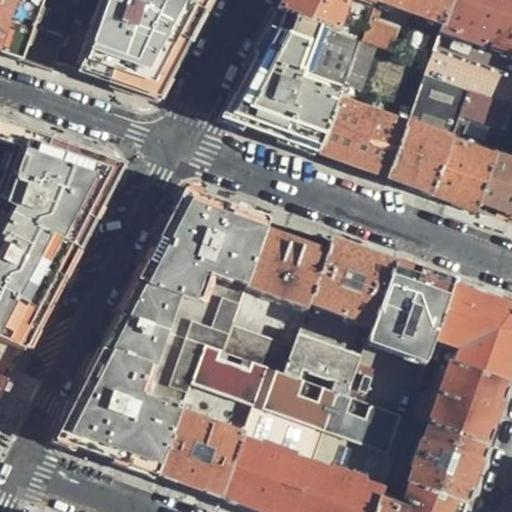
[(0,0),(0,54),(53,73),(57,61),(76,6),(56,0),(0,0)]
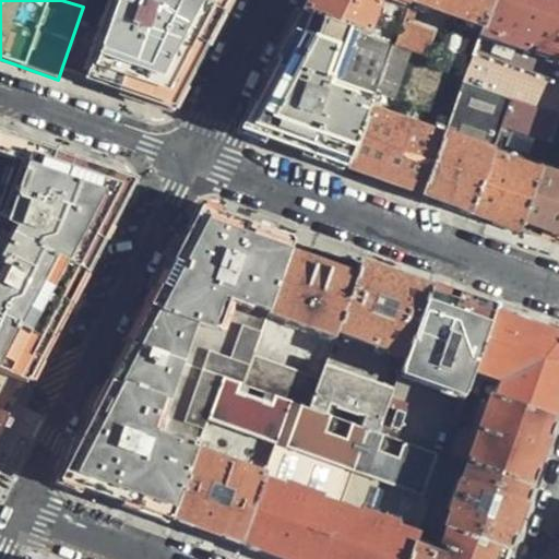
[(152,98),(182,93),(214,27),(227,0),(84,0),(83,7),(62,67),(92,76),(152,98)]
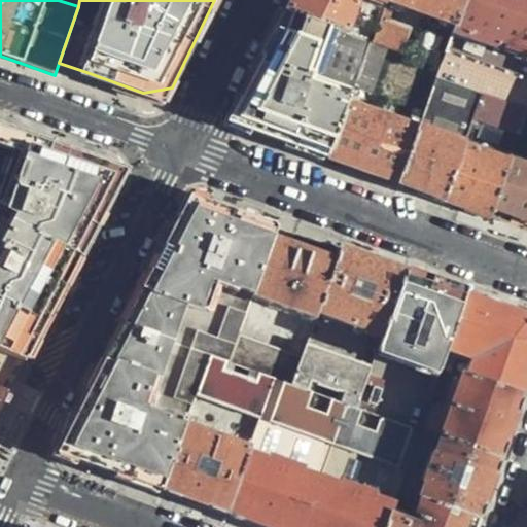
[(295,0),(287,15),(343,34),(354,0),(376,0),(385,3),(386,0),(295,0)]
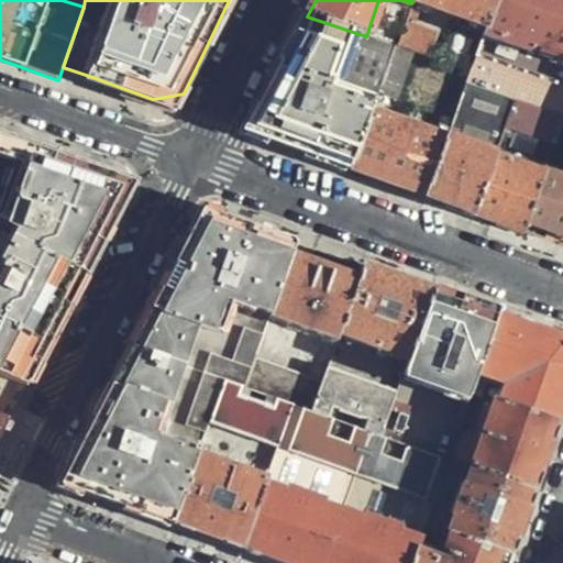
[(412,0),(485,28),(495,0),(412,0)]
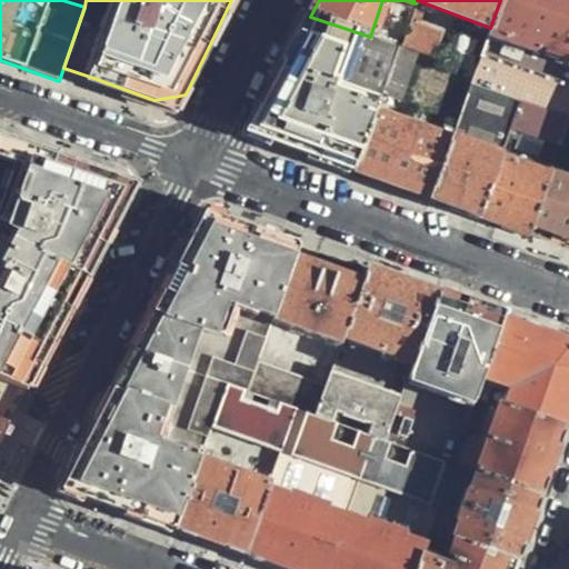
[(568,0),(500,0),(490,28),(471,83),(521,102),(568,119),(568,0)]
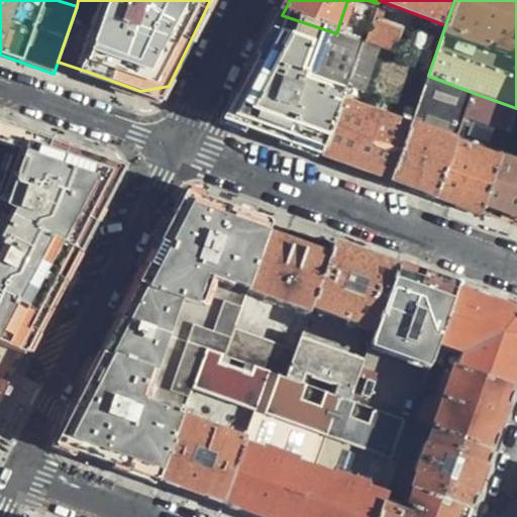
[(336,33),(282,15),(256,65),(236,103),(242,128),(320,156),(340,103),(347,85),(364,42),(336,33)]
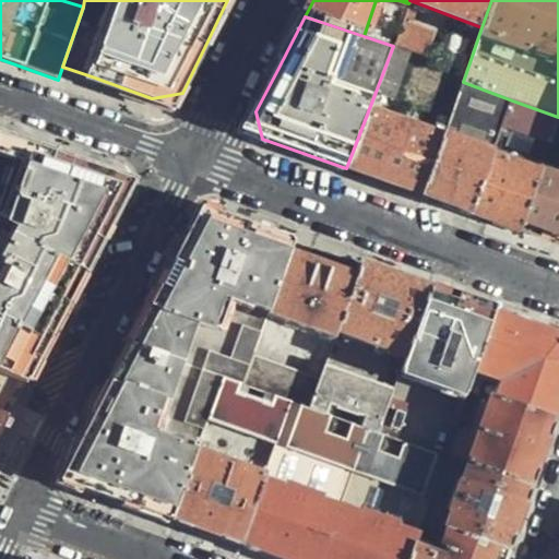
[(402,21),(393,46),(409,52),(424,58),(435,34),(402,21)]
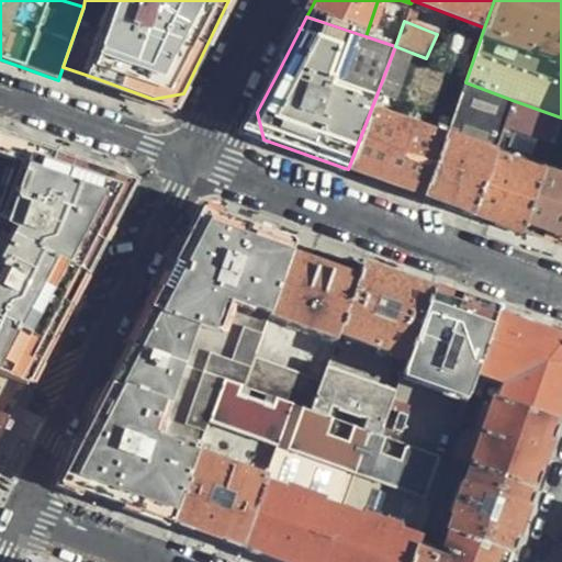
[(412,53),(395,46),(378,92),(395,97),(412,53)]
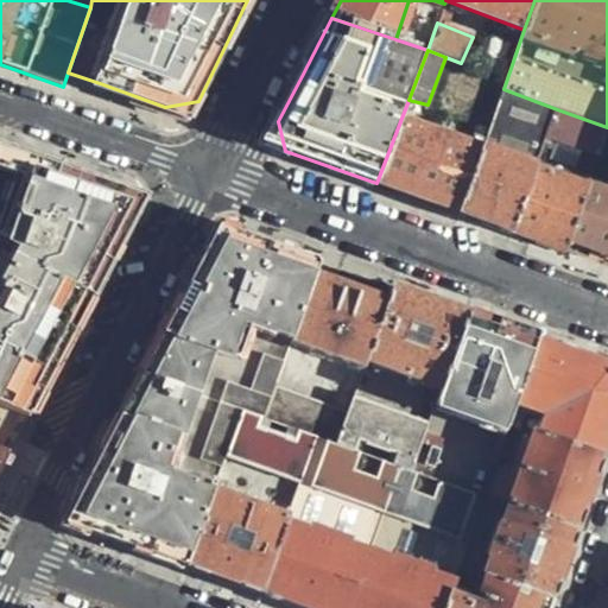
[(482,150),(458,213),(500,228),(513,233),(537,168),(548,138),(557,109),(504,89),(482,150)]
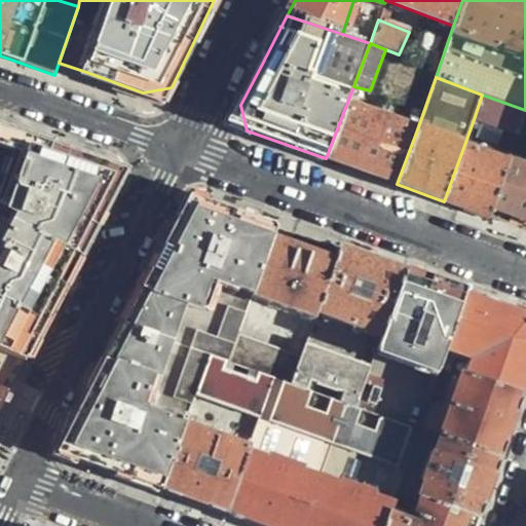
[(519,135),(525,112),(525,110),(482,95),(474,119),(519,135)]
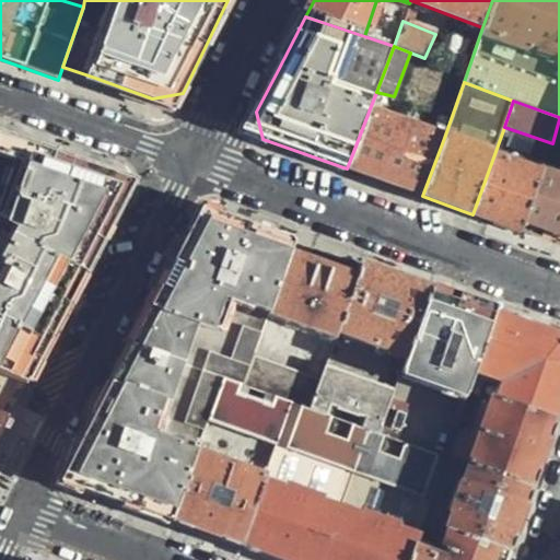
[(369,112),(347,168),(385,183),(422,196),(444,138),(369,112)]
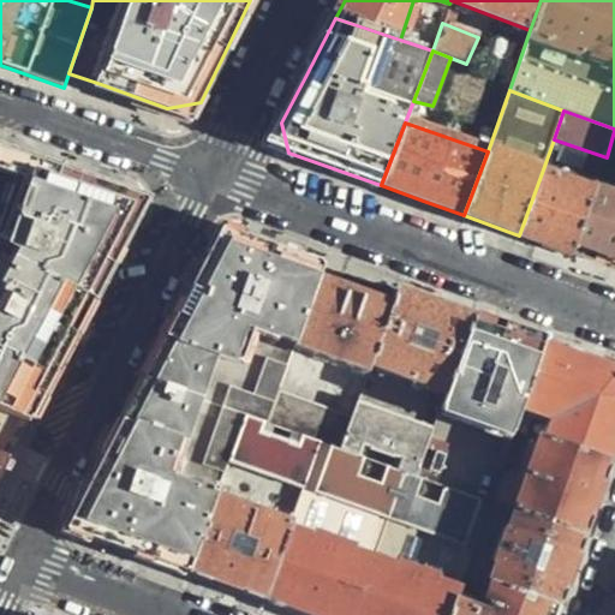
[(0,410),(30,422),(60,363),(100,285),(131,225),(119,193),(61,173),(0,150),(0,410)]
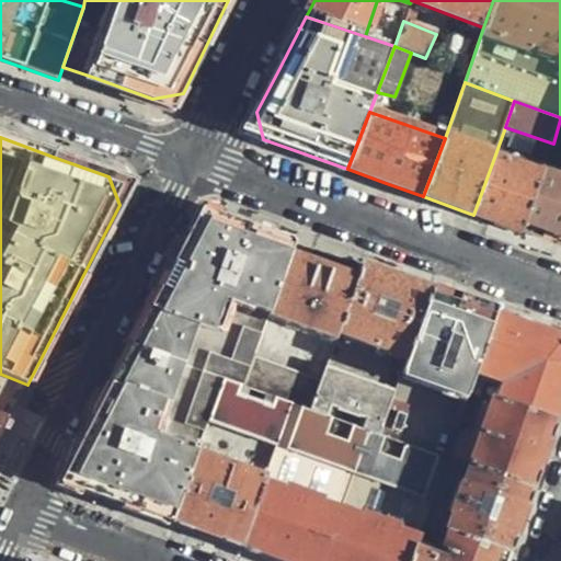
[(495,155),(473,215),(482,217),(523,232),(526,221),(544,171),(495,155)]
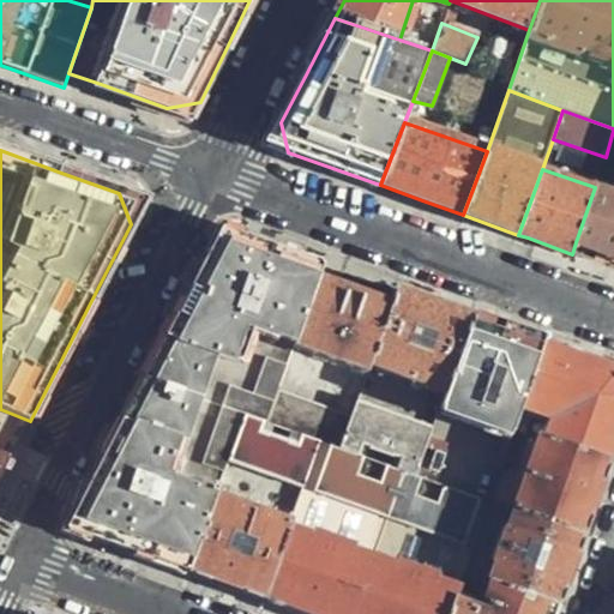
[(613,193),(595,187),(576,242),(601,252),(608,254),(613,256),(613,193)]
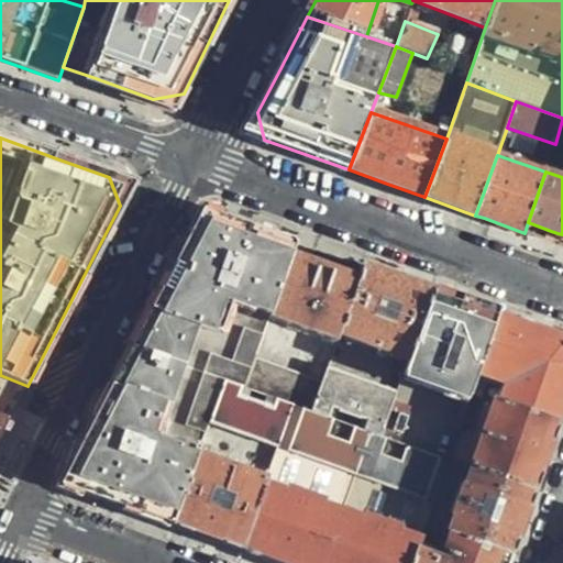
[(290,255),(295,242),(225,216),(195,223),(168,275),(113,381),(70,465),(81,492),(119,505),(156,518),(172,523),(195,456),(207,423),(222,379),(243,387),(254,359),(267,318),(290,255)]
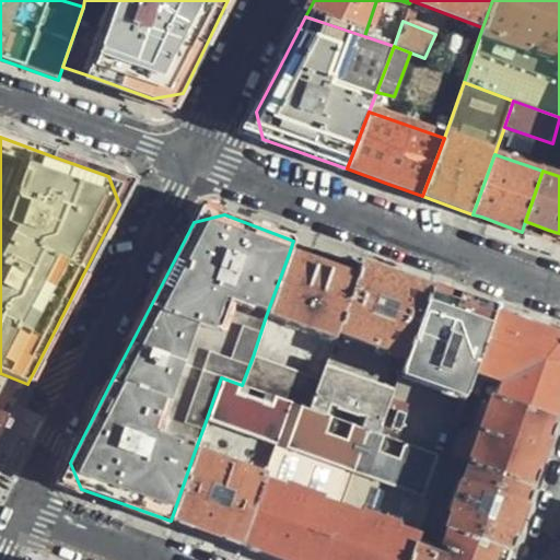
[(336,334),(357,279),(298,257),(289,254),(266,316),(334,341),(336,334)]
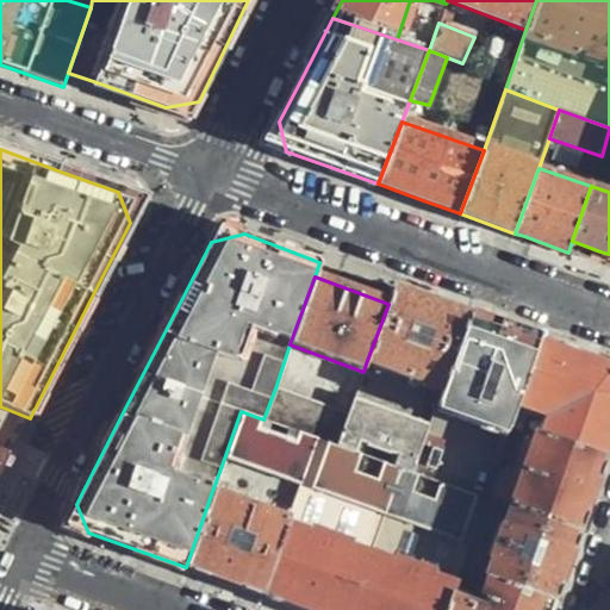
[(443,392),(471,316),(433,302),(394,288),(388,304),(366,363),(443,392)]
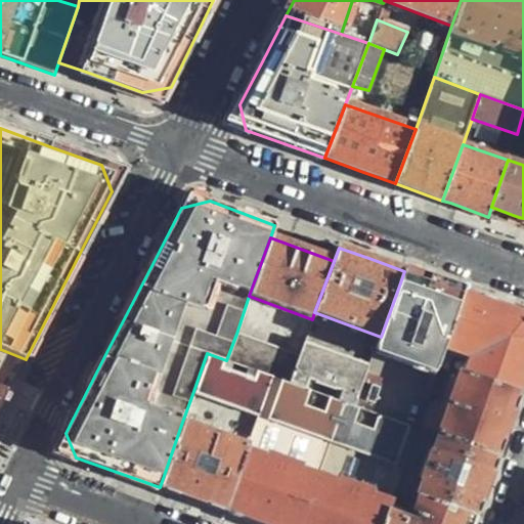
[(439,365),(465,293),(426,278),(404,271),(381,337),(370,367),(356,407),(412,428),(417,429),(439,365)]
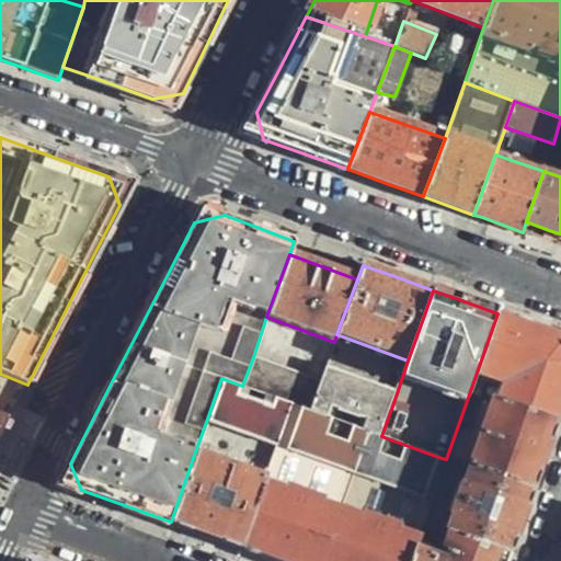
[(560,335),(544,330),(497,313),(470,391),(554,423),(560,405),(560,335)]
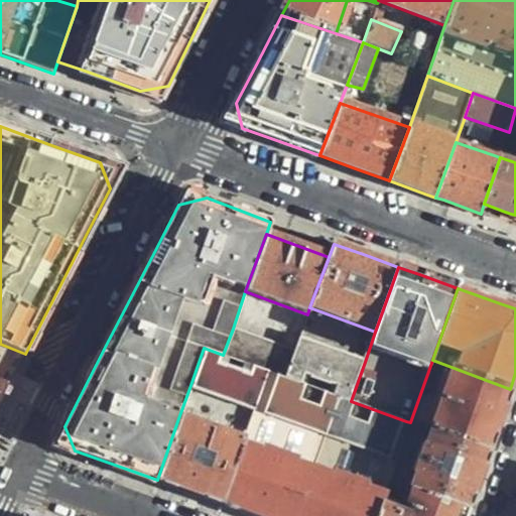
[(294,350),(233,329),(223,355),(266,370),(284,377),(294,350)]
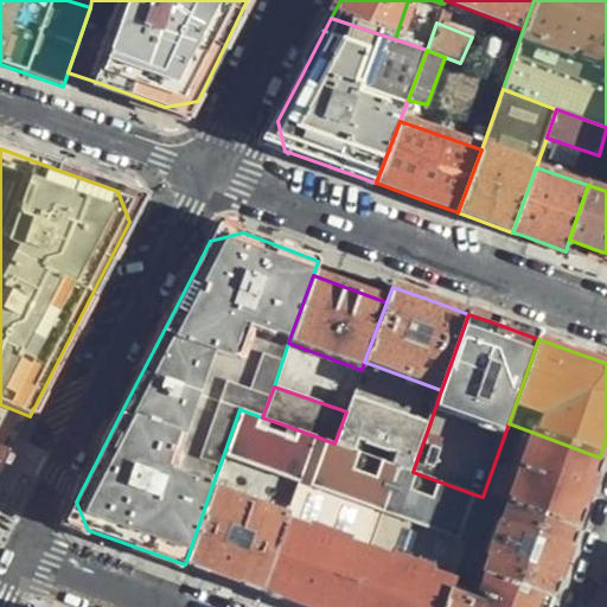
[(389,462),(397,466),(413,472),(429,426),(351,400),(346,411),(334,443),(355,451),(358,443),(391,455),(389,462)]
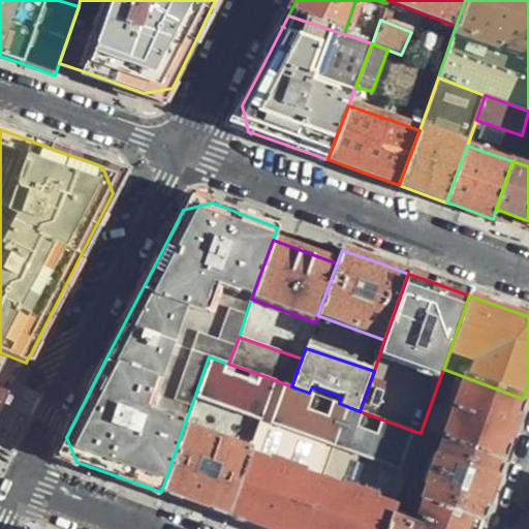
[(273,379),(228,364),(209,356),(194,398),(257,419),(273,379)]
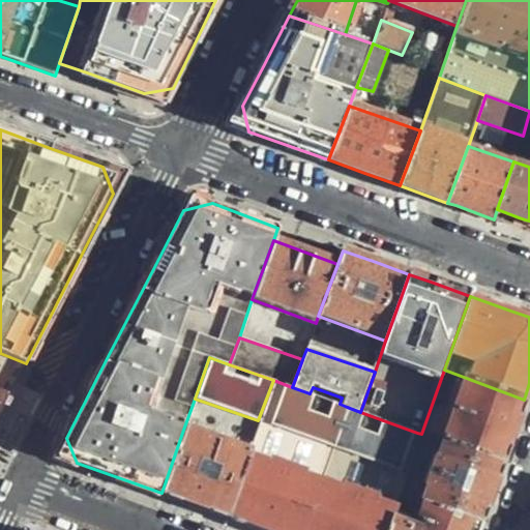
[(524,400),(444,370),(421,434),(442,441),(501,463),(512,431),(524,400)]
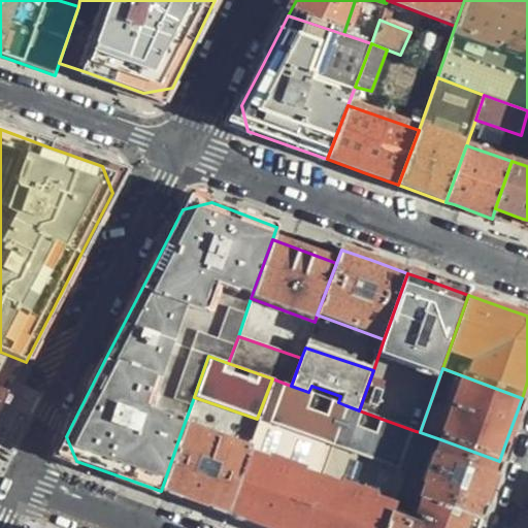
[(245,451),(223,514),(261,527),(264,527),(302,527),(345,405),(338,402),(308,392),(291,386),(272,378),(257,419),(245,451)]
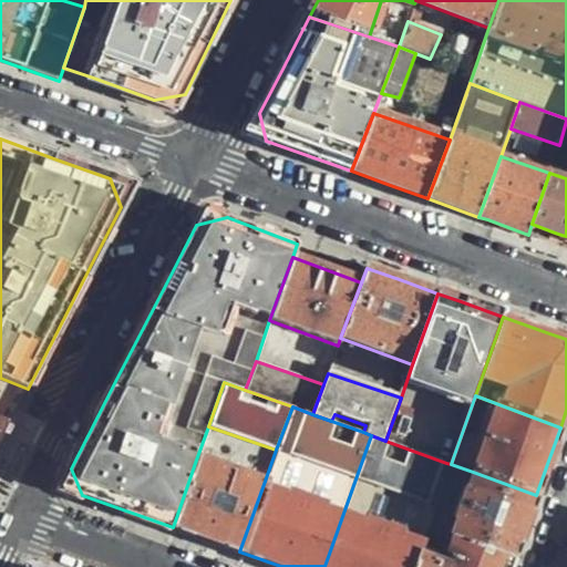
[(0,420),(0,442),(10,424),(0,420)]
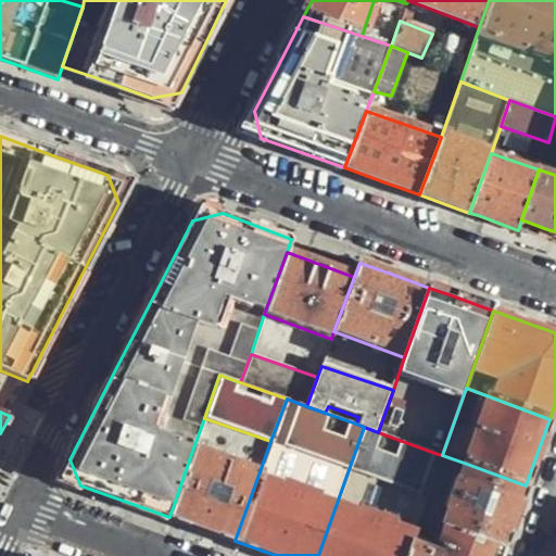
[(405,555),(409,545),(432,480),(428,478),(438,454),(378,432),(364,427),(318,555),(405,555)]
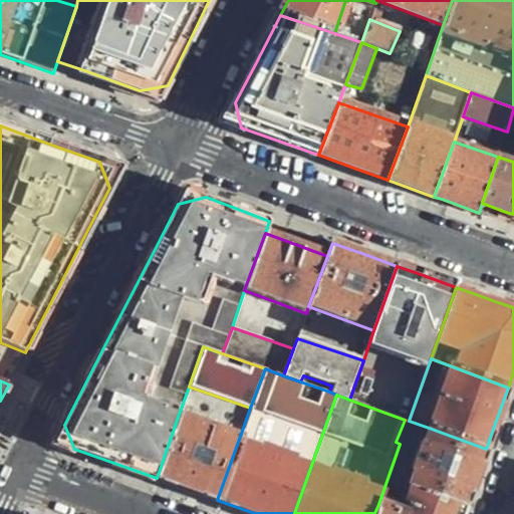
[(178,417),(157,478),(187,489),(217,500),(239,439),(178,417)]
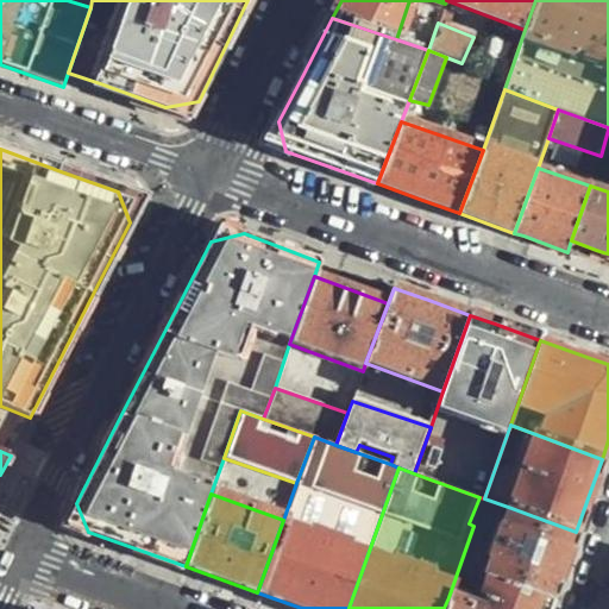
[(483,581),(550,604),(563,567),(576,532),(508,507),(481,578),(483,581)]
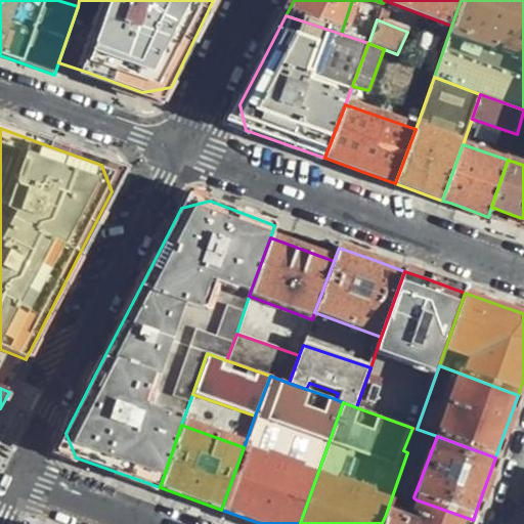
[(471,523),(473,520),(416,499),(407,522),(386,514),(382,523),(471,523)]
